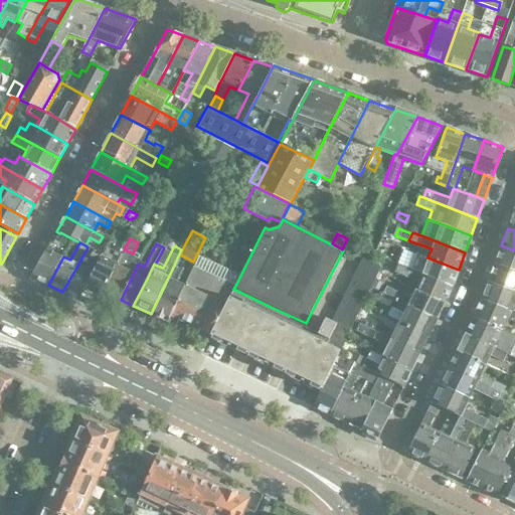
[(514,250),(501,245),(495,264),(514,271),(514,250)]
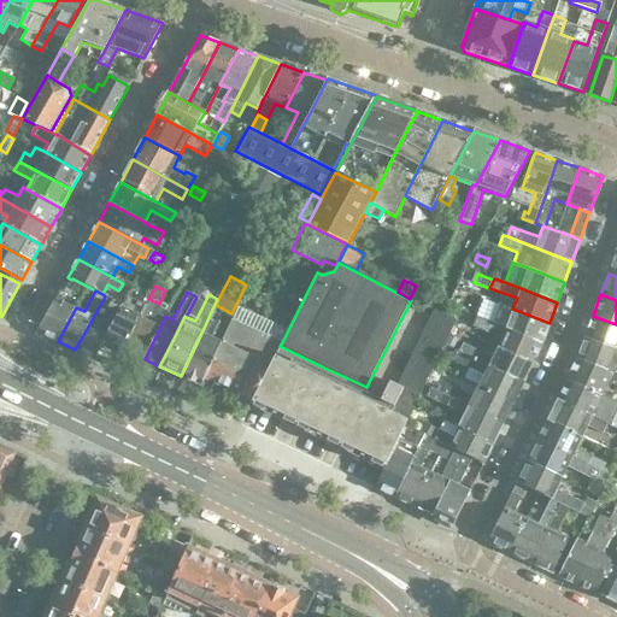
[(101,304),(94,316),(75,350),(94,358),(104,341),(112,324),(124,301),(115,297),(110,307),(101,304)]
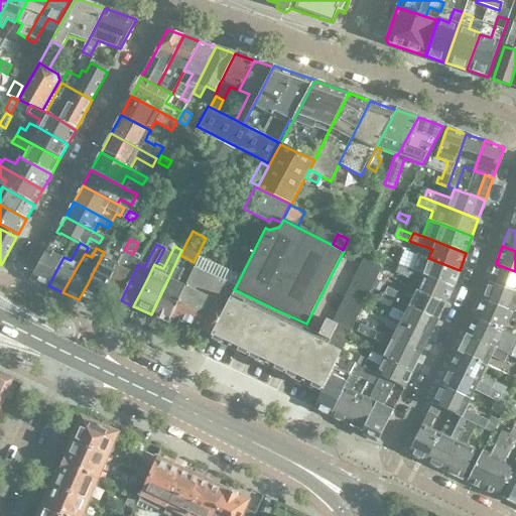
[(94,271),(87,285),(104,293),(118,266),(123,255),(106,248),(104,252),(94,271)]
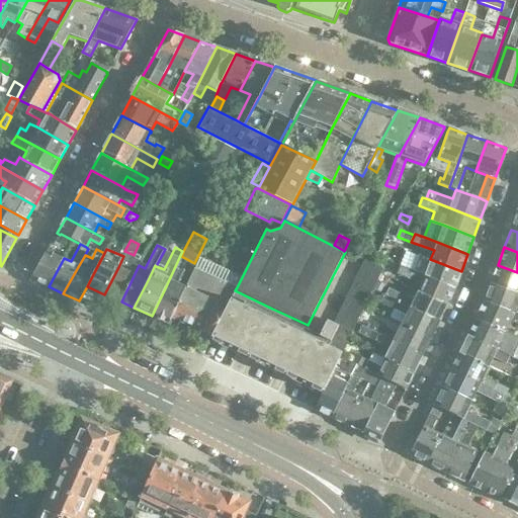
[(52,253),(48,251),(32,279),(49,286),(64,258),(52,253)]
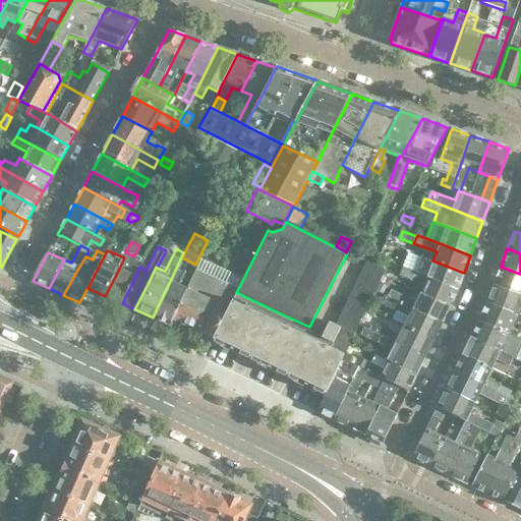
[(119,269),(105,296),(122,303),(139,267),(132,263),(135,257),(126,253),(119,269)]
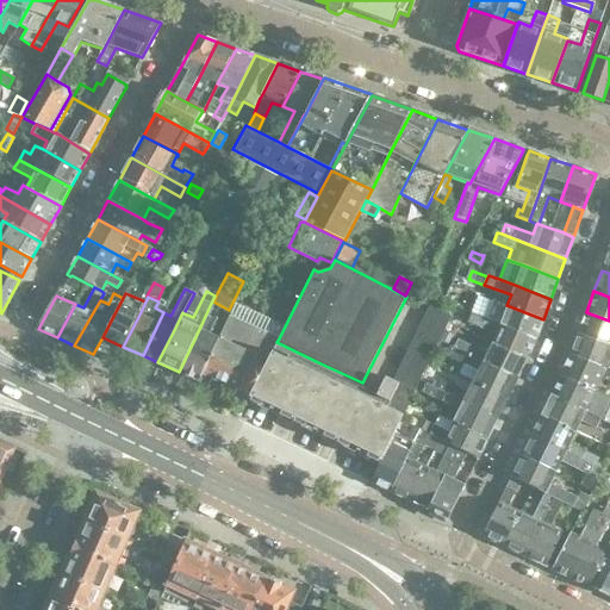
[(499,325),(536,340),(543,319),(493,300),(486,318),(500,324),(499,325)]
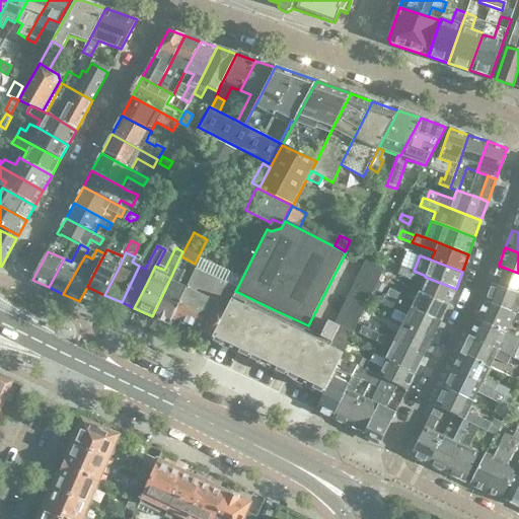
[(383,270),(365,261),(335,324),(328,321),(317,342),(343,354),(374,289),(377,282),(383,270)]
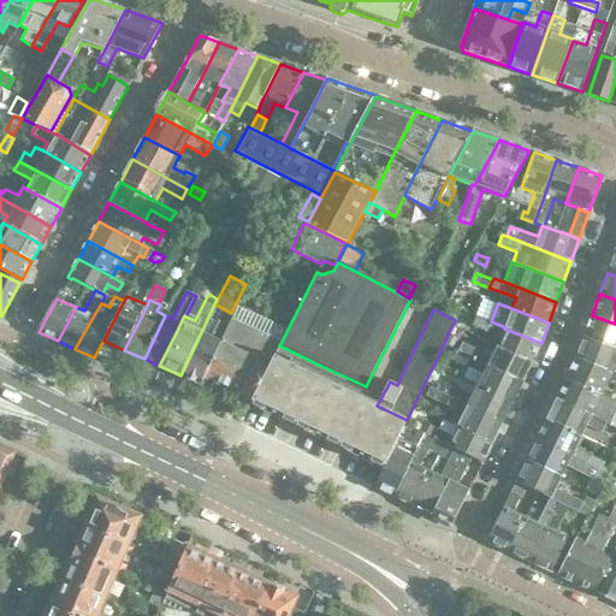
[(196,343),(181,375),(201,385),(205,377),(220,342),(212,337),(213,335),(212,333),(221,315),(212,311),(196,343)]
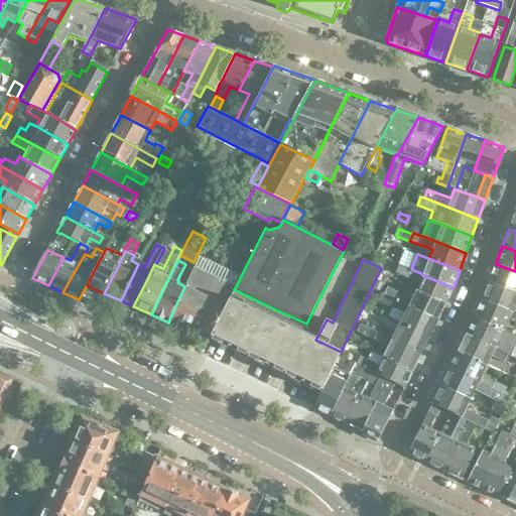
[(445,304),(454,287),(422,275),(423,274),(411,269),(398,264),(395,273),(419,283),(415,290),(445,304)]
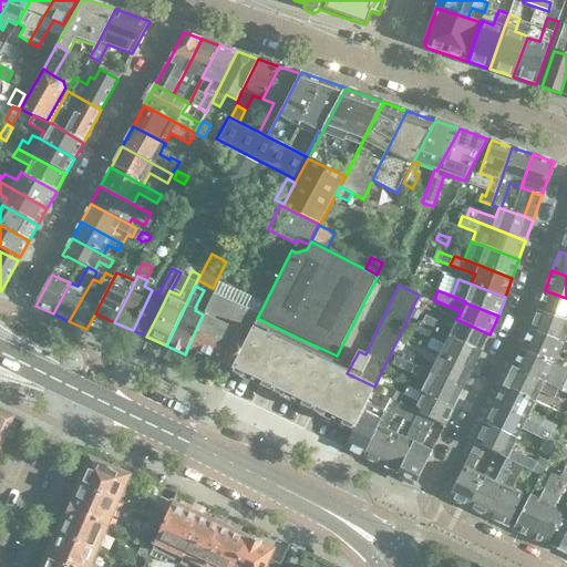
[(566,298),(545,290),(537,310),(566,320),(566,298)]
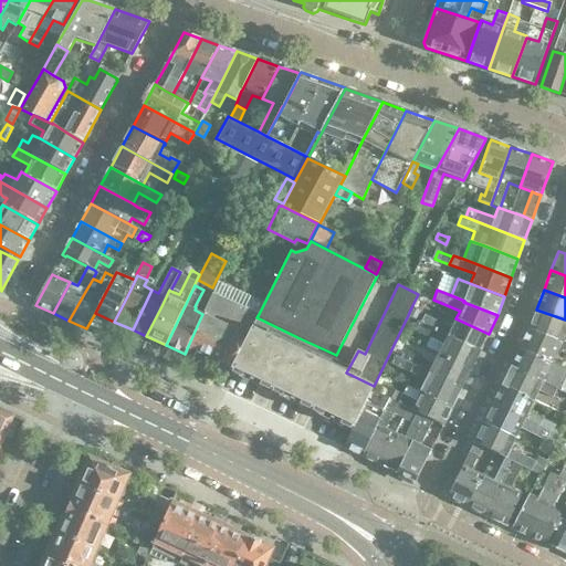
[(202,314),(188,346),(221,363),(232,367),(257,317),(259,314),(212,293),(202,314)]
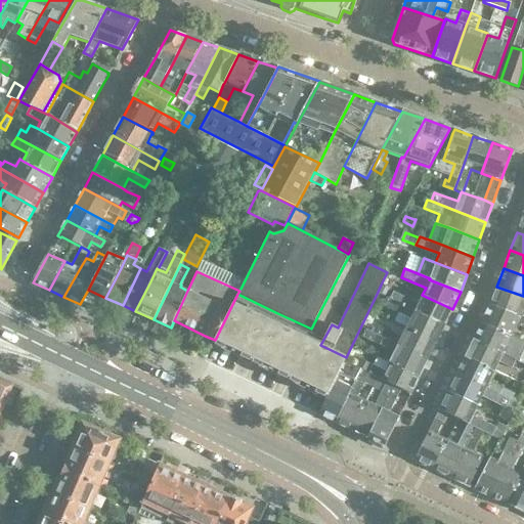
[(388,289),(381,285),(378,292),(385,296),(388,289)]
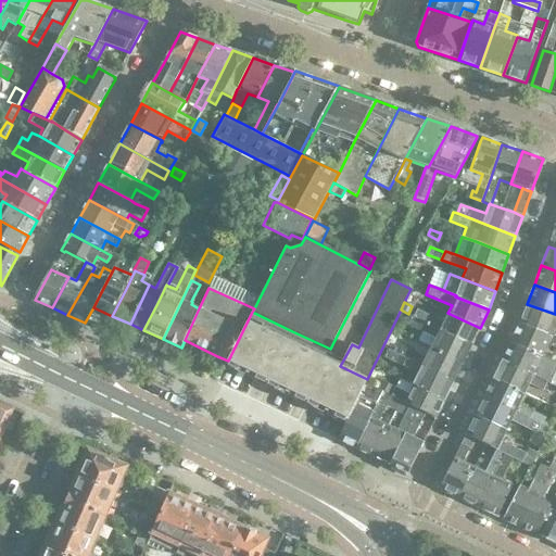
[(555,314),(527,304),(520,323),(553,336),(555,337),(555,329),(555,326),(555,314)]
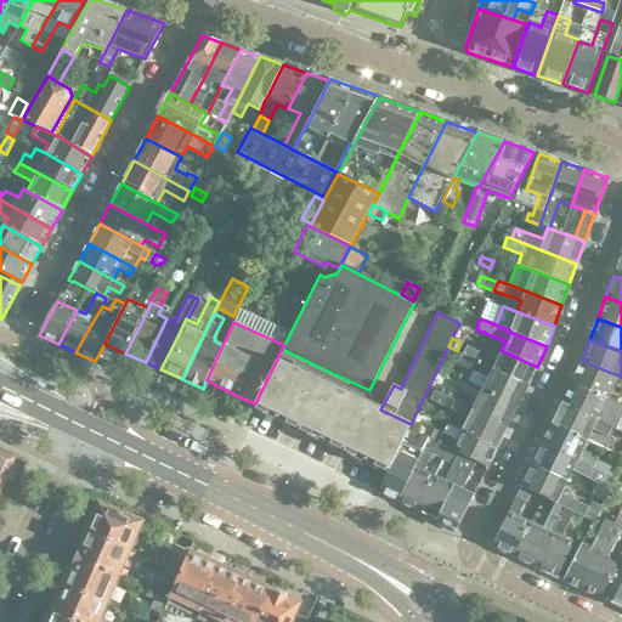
[(527,386),(537,367),(501,350),(496,361),(467,346),(462,355),(492,369),(527,386)]
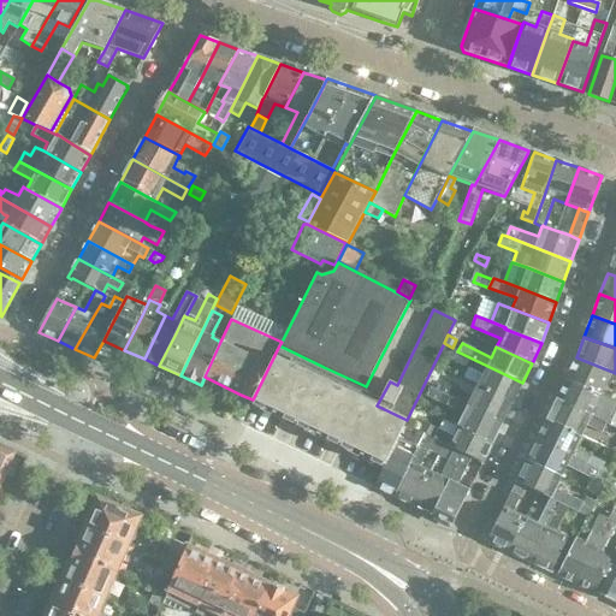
[(279,345),(253,400),(296,421),(324,367),(279,345)]
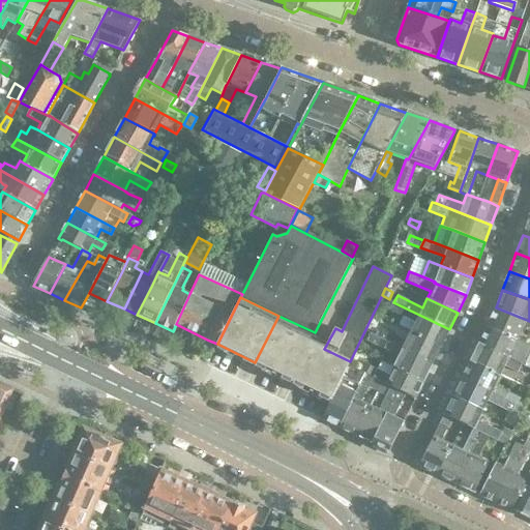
[(411,330),(410,331),(441,347),(449,329),(419,315),(393,302),(391,300),(387,308),(414,322),(410,329),(411,330)]
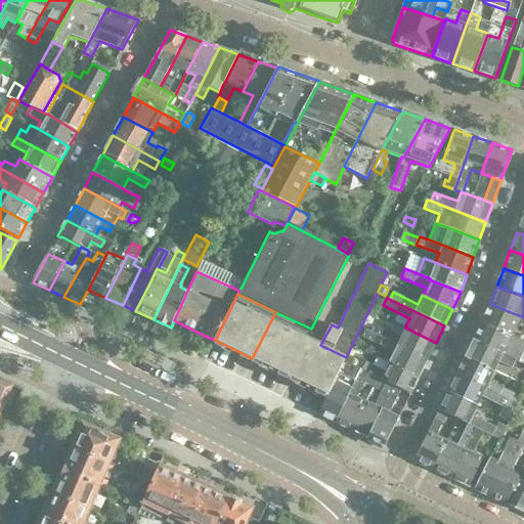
[(490,304),(481,322),(512,336),(517,325),(523,328),(523,317),(521,316),(490,304)]
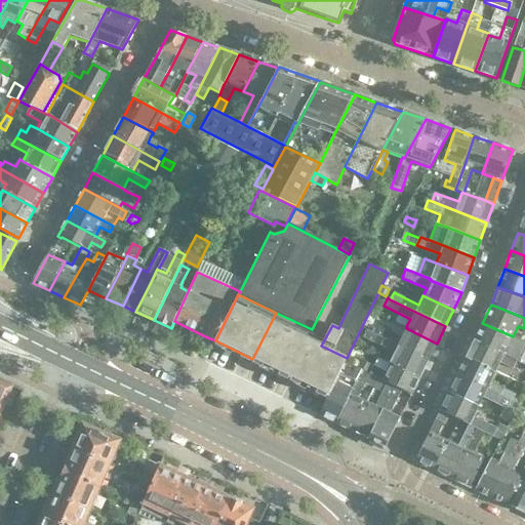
[(276,313),(252,359),(261,364),(290,377),(310,339),(314,330),(312,329),(276,313)]
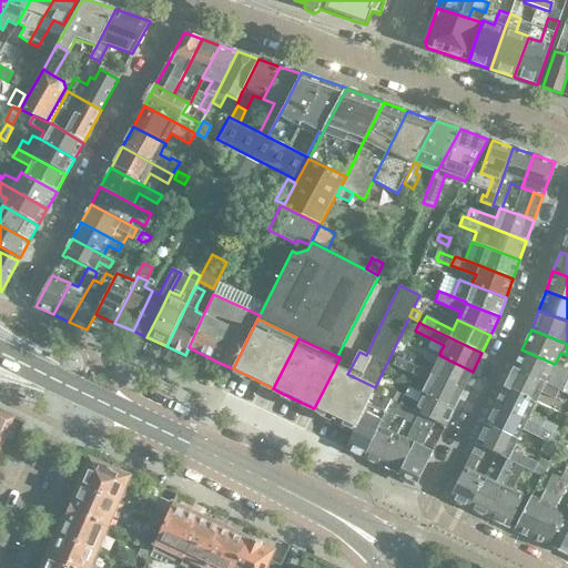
[(521,350),(513,368),(545,384),(558,391),(563,383),(549,376),(555,364),(521,350)]
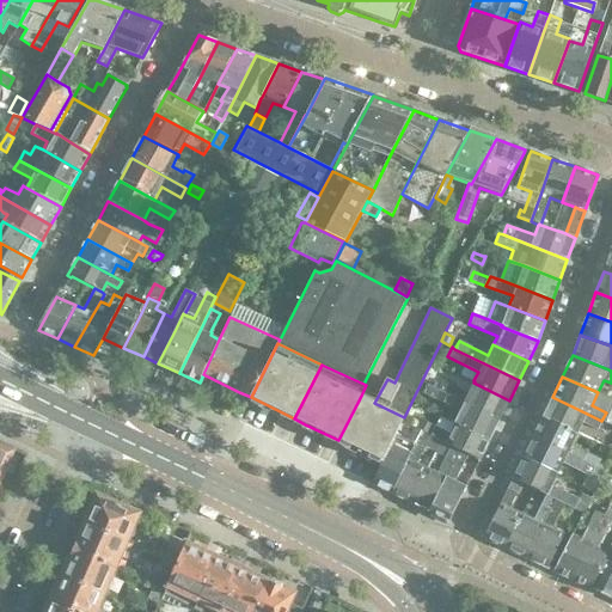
[(439,390),(464,403),(499,420),(509,401),(473,383),(469,395),(442,381),(439,390)]
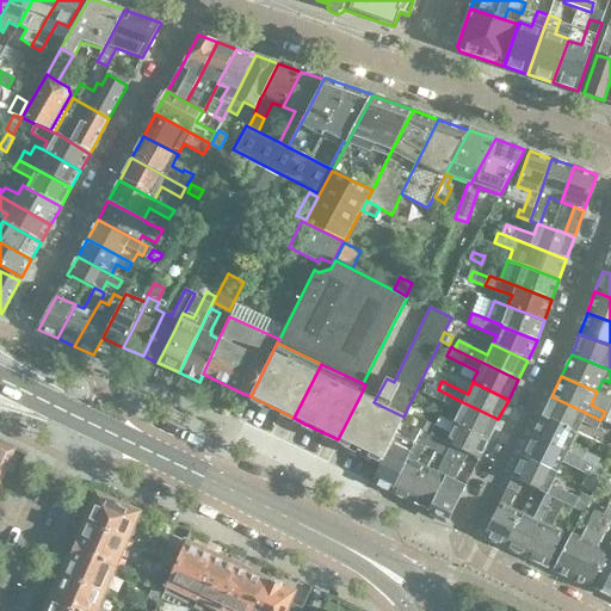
[(446,419),(454,421),(488,439),(498,419),(463,402),(438,389),(427,384),(423,393),(452,407),(446,419)]
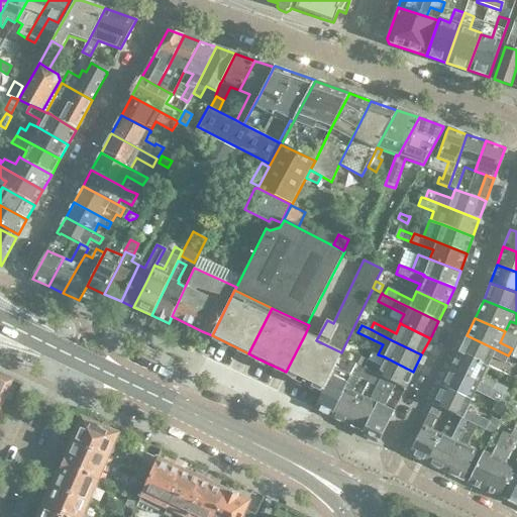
[(305,334),(286,372),(292,375),(323,390),(333,368),(341,352),(316,340),(311,337),(305,334)]
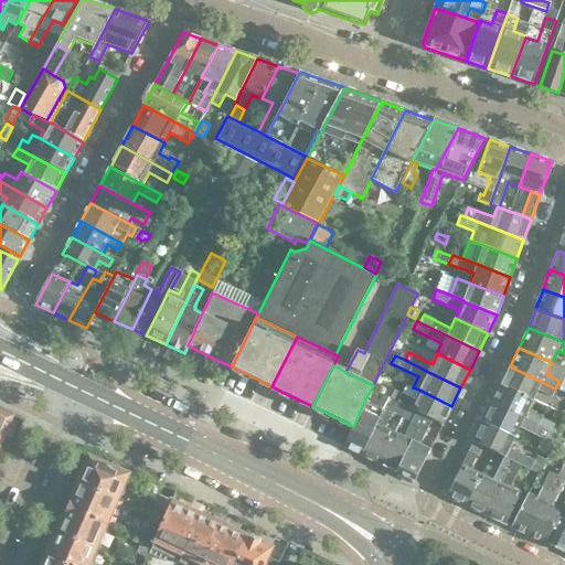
[(510,366),(501,385),(533,401),(539,390),(552,396),(555,388),(542,382),(510,366)]
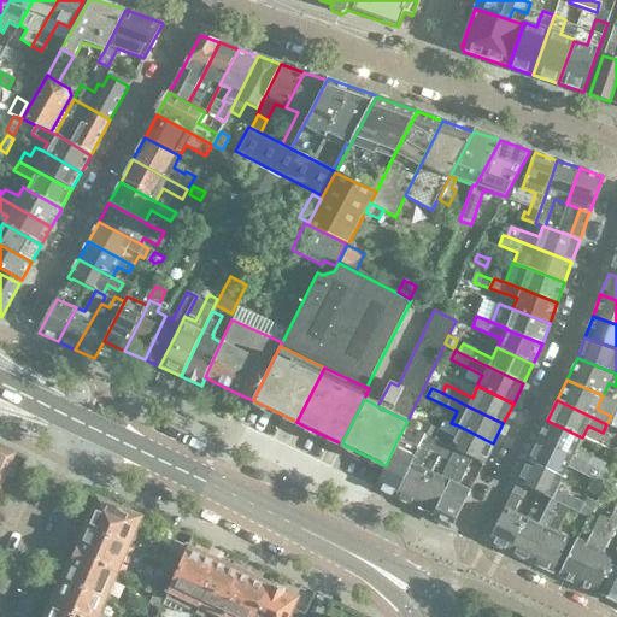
[(547,421),(538,441),(573,458),(609,476),(606,464),(576,450),(582,438),(547,421)]
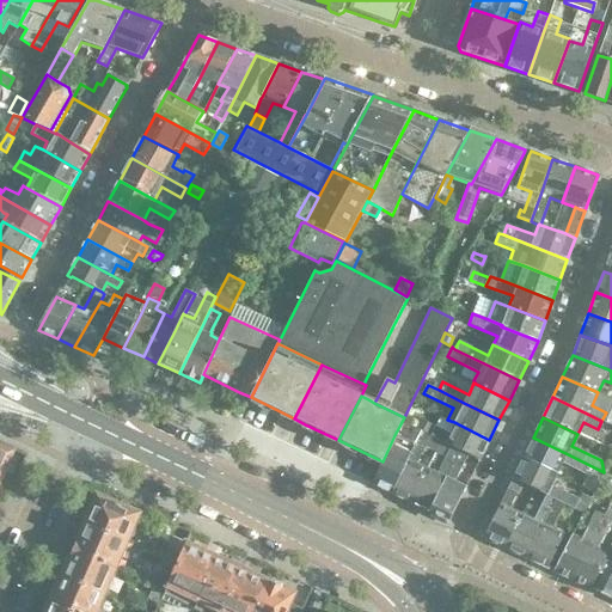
[(416,429),(430,435),(434,428),(420,421),(416,429)]
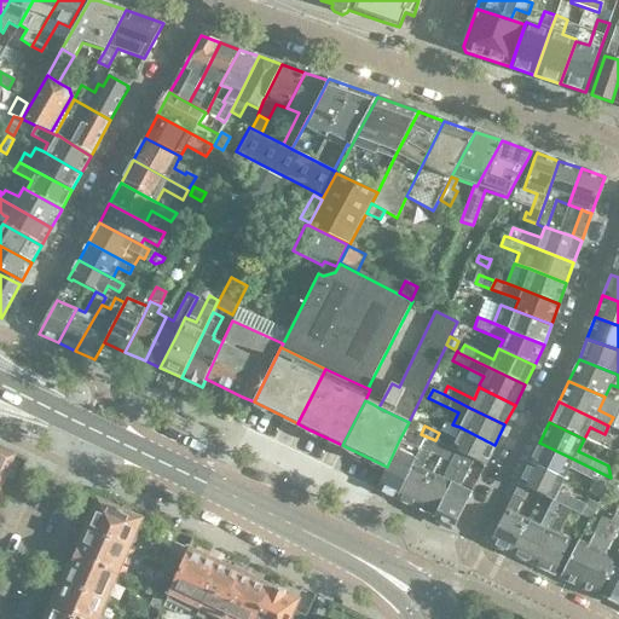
[(464,456),(474,461),(484,466),(495,445),(460,427),(455,439),(439,431),(439,433),(435,440),(450,447),(456,451),(464,456)]
